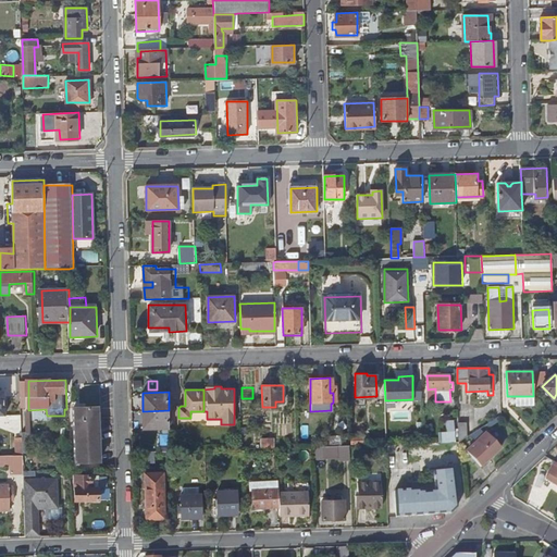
[(101,461),(100,408),(76,408),(76,461),(101,461)]
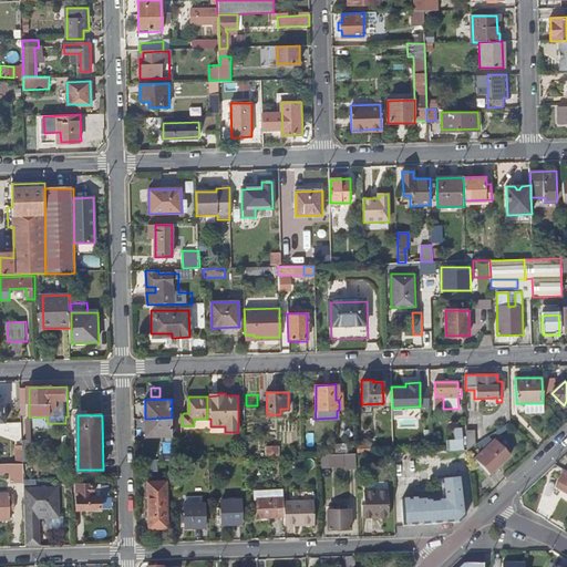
[(172,418),(145,419),(146,435),(172,434),(172,418)]
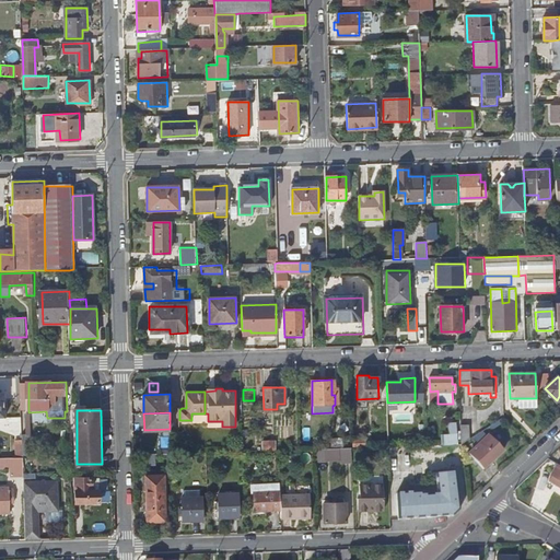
[(279,435),(292,436),(293,418),(280,417),(279,435)]
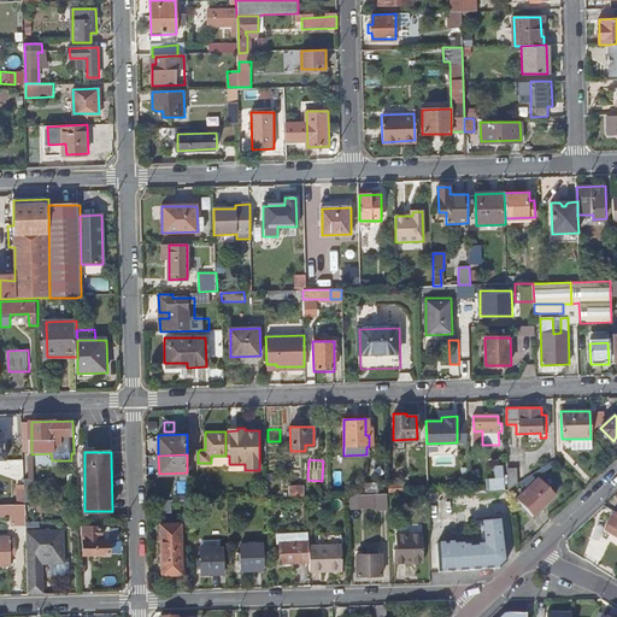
[(498,491),(504,491),(503,476),(503,466),(493,466),(493,480),(483,480),(483,492),(498,491)]
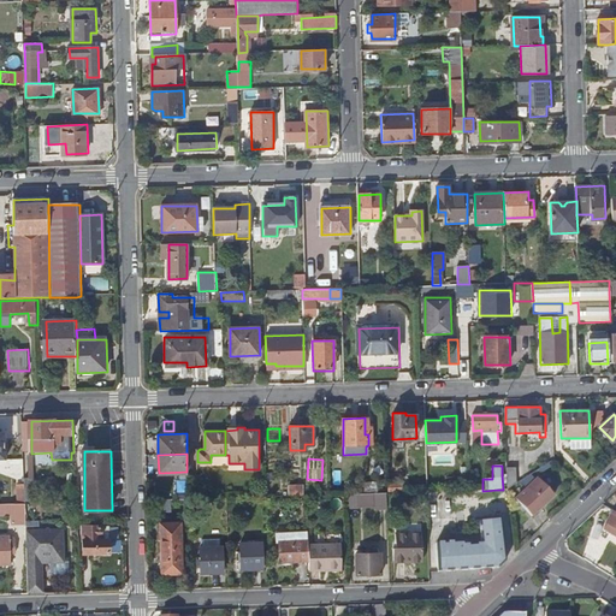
[(507,467),(507,475),(507,490),(516,484),(516,467),(507,467)]
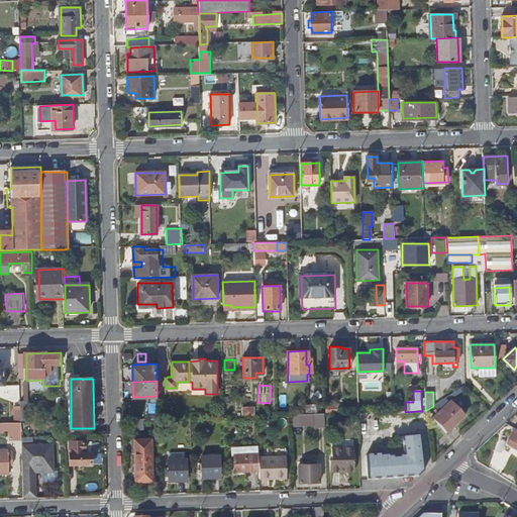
[(445,399),(439,405),(443,410),(433,419),(446,433),(466,416),(452,401),(449,404),(445,399)]
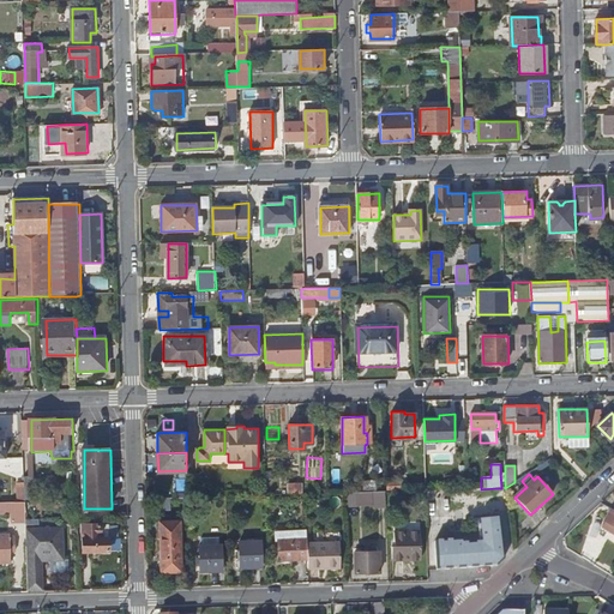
[(301,483),(287,483),(287,494),(301,494),(301,483)]
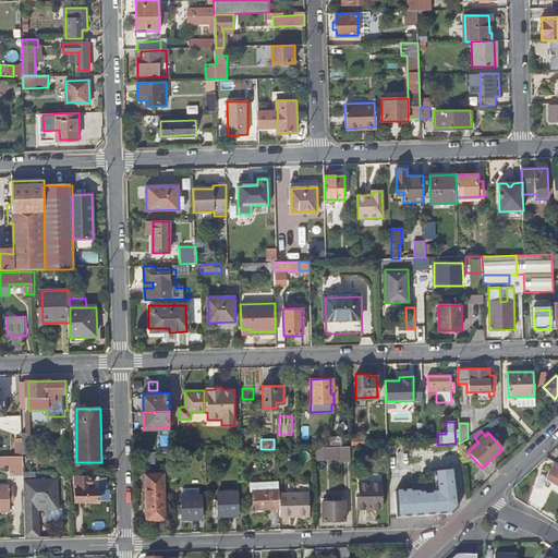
[(459,444),(456,444),(450,444),(451,452),(460,452),(459,444)]
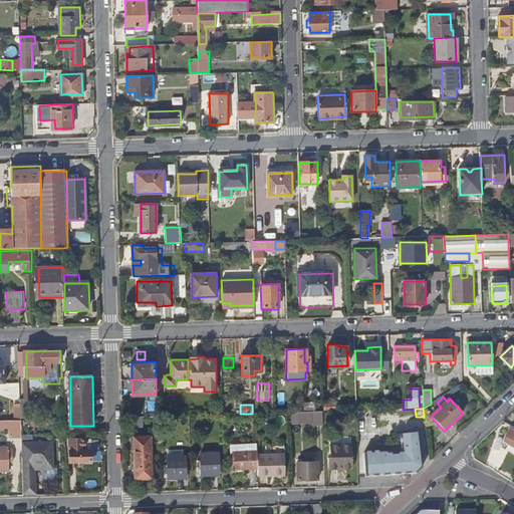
[(344,411),(336,411),(336,419),(344,419),(344,411)]
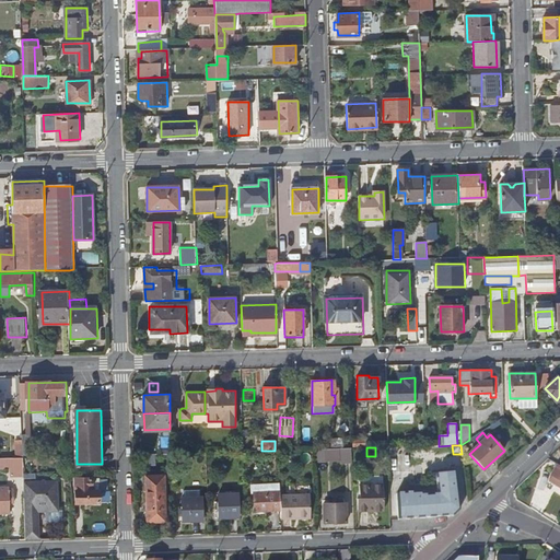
[(350,448),(315,450),(315,463),(339,462),(339,464),(351,464),(350,448)]
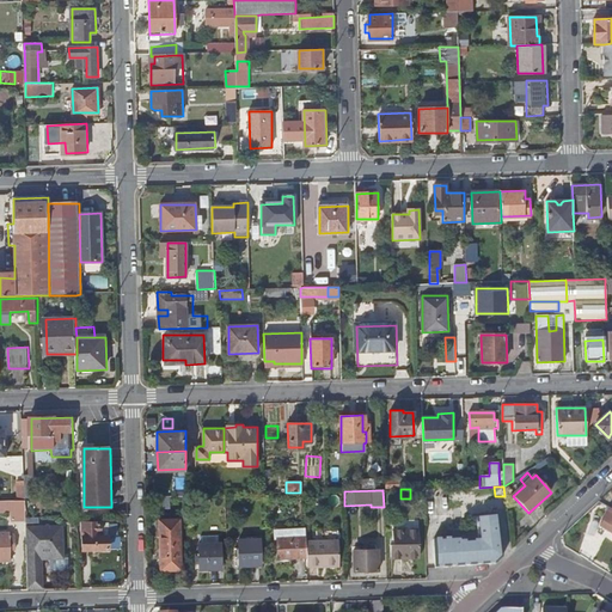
[(507,510),(505,496),(495,496),(497,512),(507,510)]
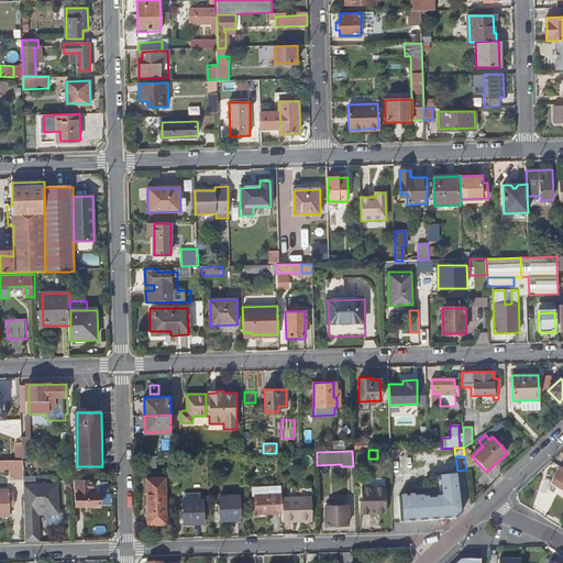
[(25,481),(24,461),(12,461),(12,472),(17,472),(17,481),(25,481)]
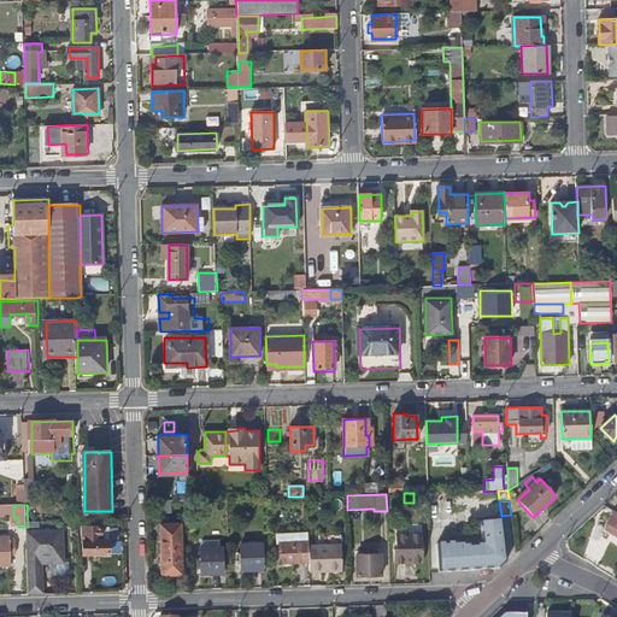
[(612,511),(605,524),(607,526),(616,532),(616,513),(612,511)]
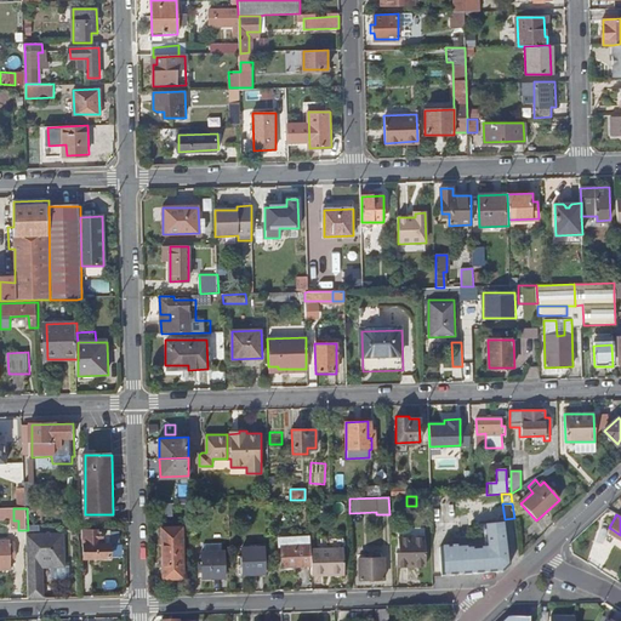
[(503,573),(510,565),(505,523),(488,525),(489,530),(483,530),(485,548),(466,550),(465,546),(437,546),(439,577),(503,573)]
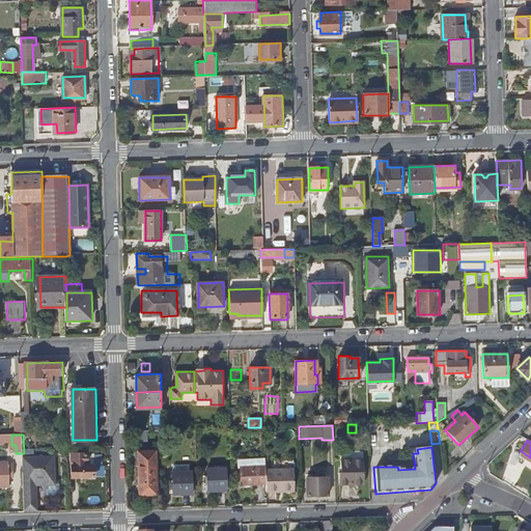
[(138,452),(139,495),(157,494),(156,451),(138,452)]
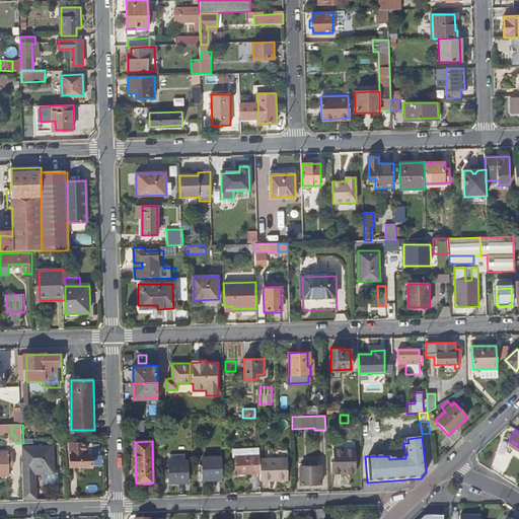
[(518,447),(511,442),(508,446),(518,453),(518,447)]
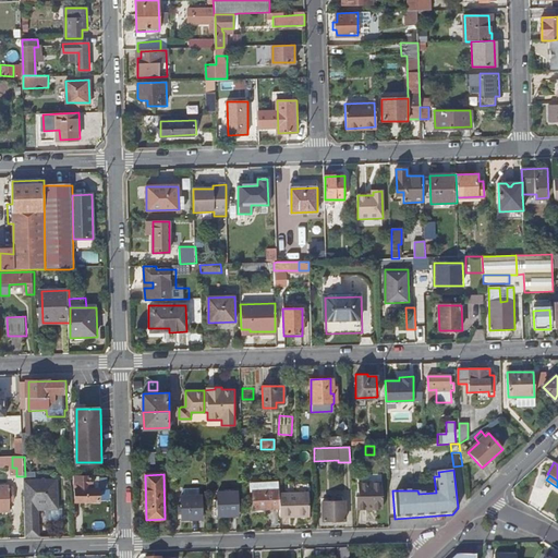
[(75,505),(100,504),(99,478),(74,478),(75,505)]
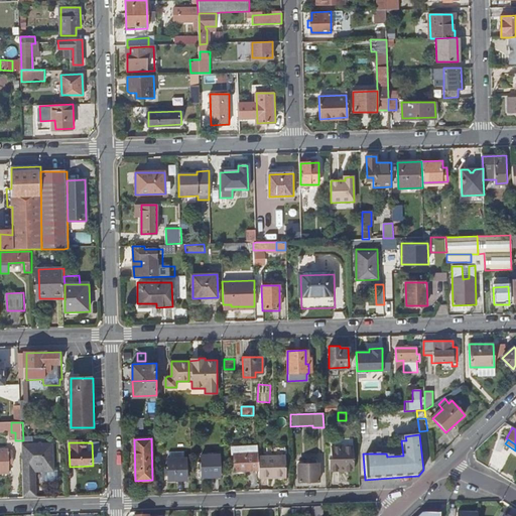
[(23,445),(24,498),(36,498),(35,472),(45,472),(53,472),(53,444),(23,445)]
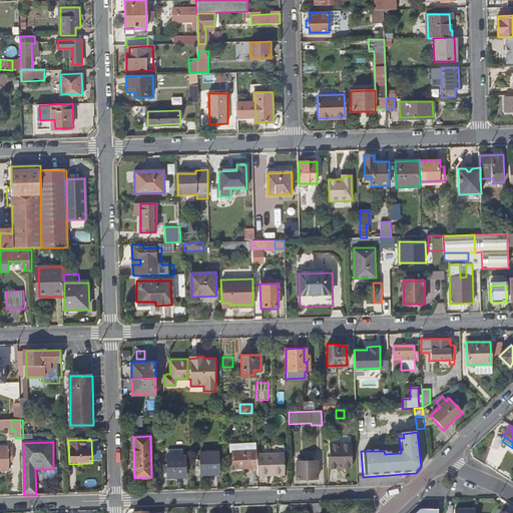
[(257,455),(255,444),(228,444),(229,448),(232,448),(232,468),(257,467),(257,455)]
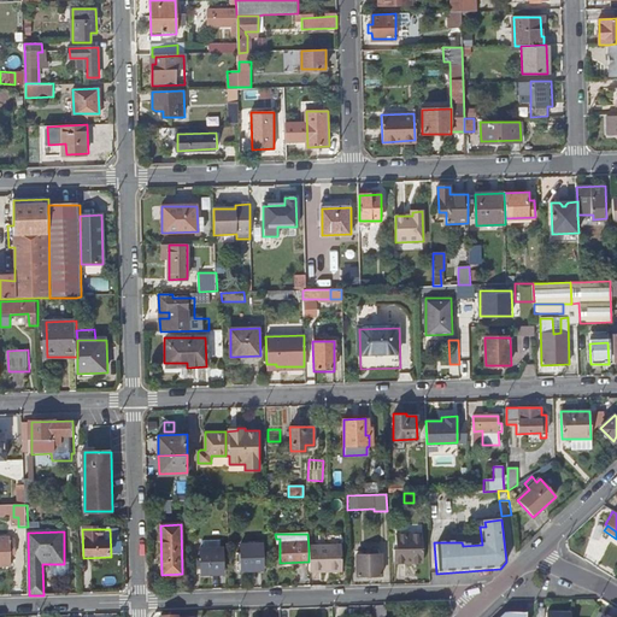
[(422,534),(395,535),(395,546),(393,546),(394,562),(422,562),(422,534)]
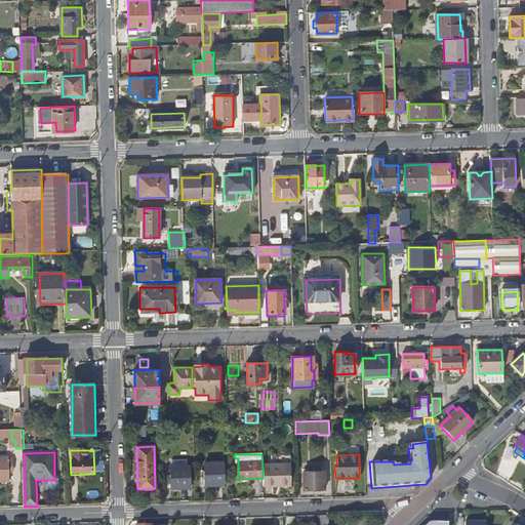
[(0,482),(10,482),(10,473),(10,468),(13,468),(13,461),(10,461),(10,457),(0,457),(0,482)]
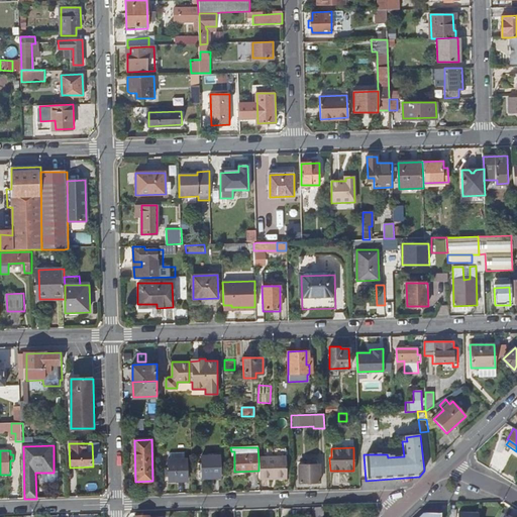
[(201,478),(220,478),(219,456),(200,456),(201,478)]
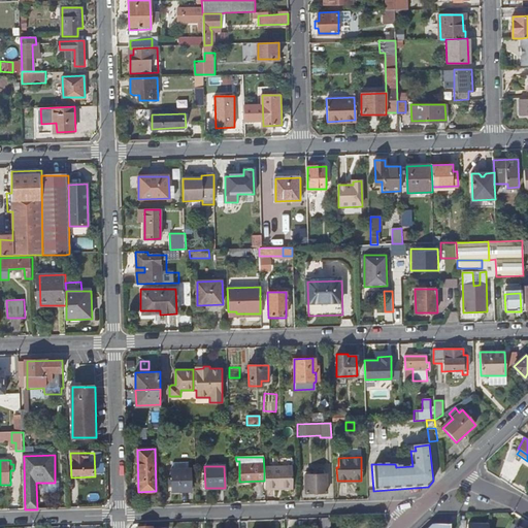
[(264,468),(264,481),(264,490),(292,489),(292,467),(264,468)]
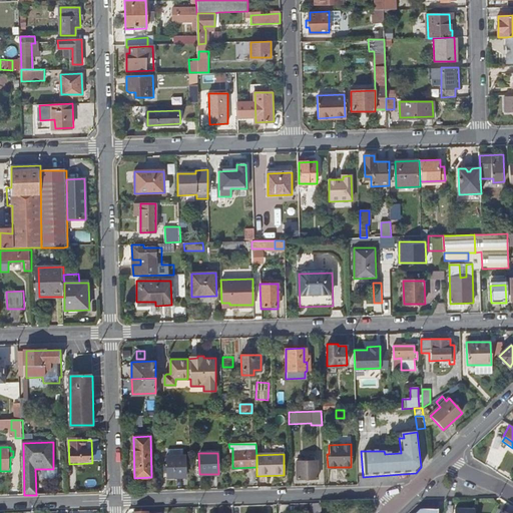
[(166,478),(184,477),(184,457),(166,457),(166,465),(162,465),(163,472),(166,472),(166,478)]
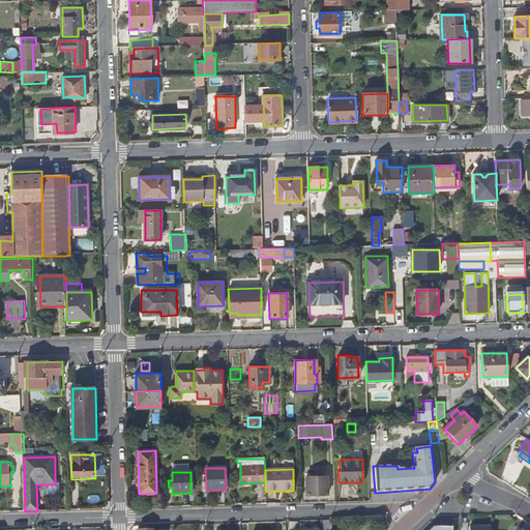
[(307,495),(316,495),(320,495),(328,494),(328,476),(313,477),(313,474),(306,474),(307,495)]
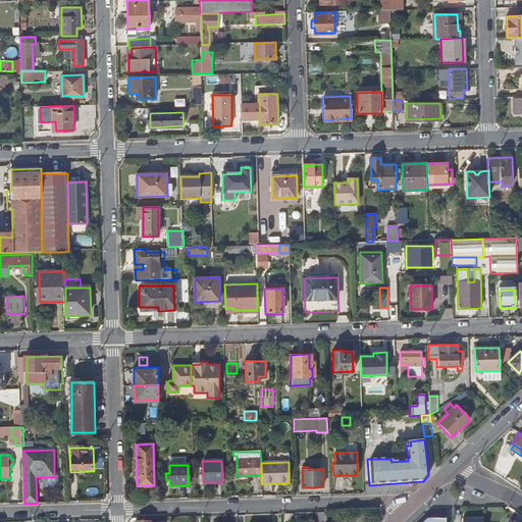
[(54,477),(46,477),(46,487),(60,487),(60,477),(54,477)]
